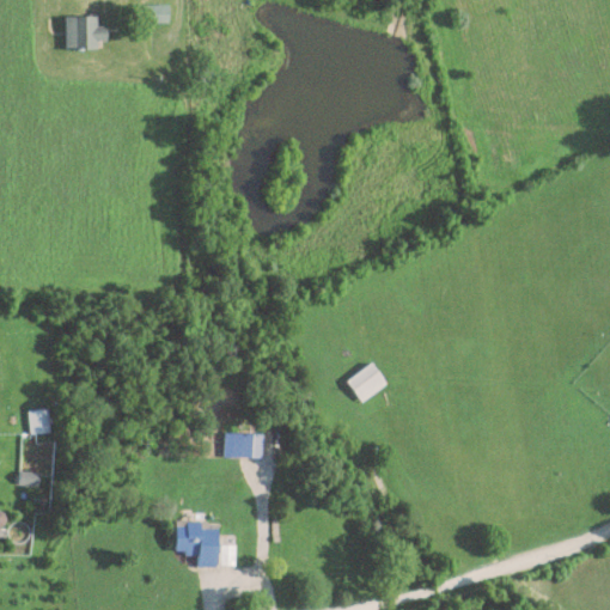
[(150,22),(169,22),(169,6),(150,6),(150,22)]
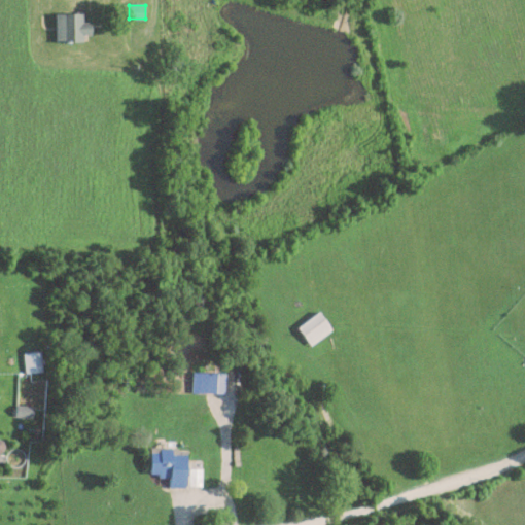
[(85,35),(92,35),(92,23),(83,23),(83,13),(58,13),(58,41),(85,41),(85,35)]
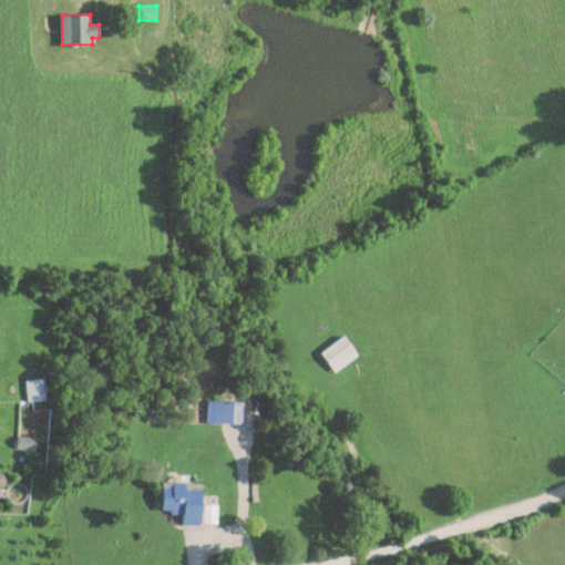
[(334,372),(358,356),(345,336),(320,352),(334,372)]
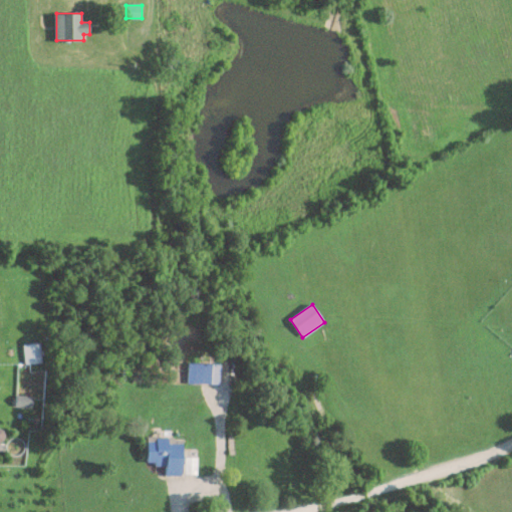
[(40,362),(40,344),(24,344),(24,363),(40,362)]
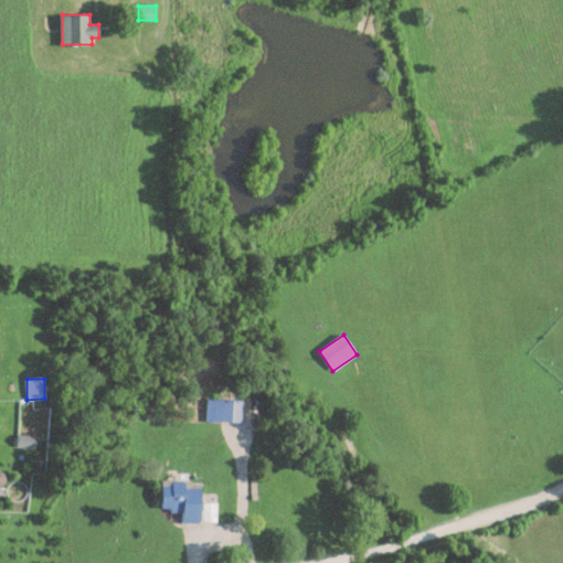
[(201,523),(201,480),(162,480),(162,511),(181,511),(181,523),(201,523)]
